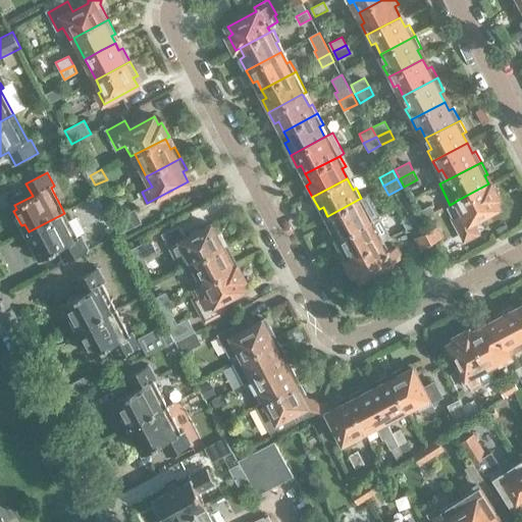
[(453,216),(465,240),(479,232),(473,221),(501,206),(497,198),(500,197),(492,183),(488,184),(458,200),(464,211),(453,216)]
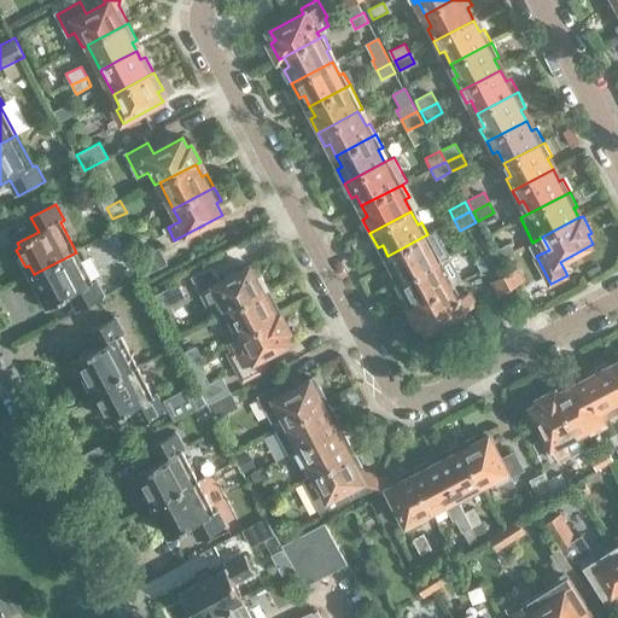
[(427,234),(388,256),(394,267),(389,269),(396,284),(437,261),(431,249),(435,246),(427,234)]
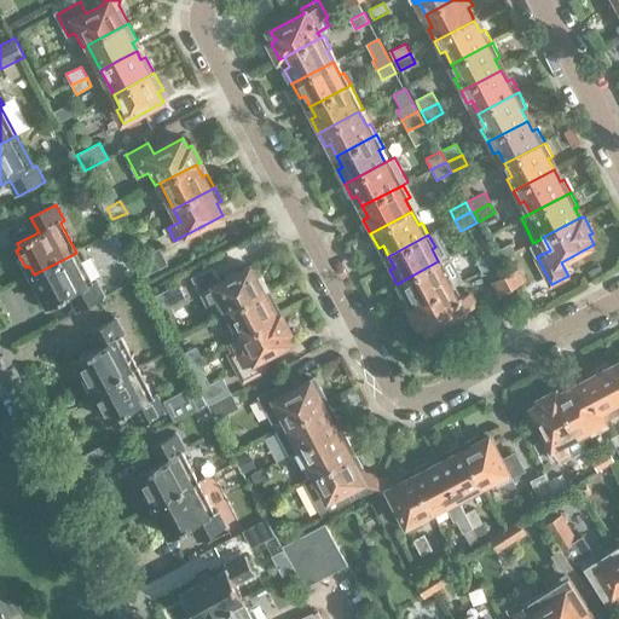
[(510,243),(496,252),(501,261),(515,254),(510,243)]
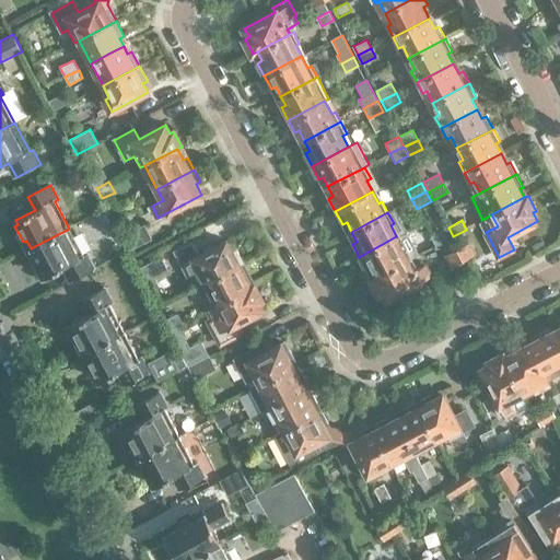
[(131,248),(151,237),(144,225),(125,235),(131,248)]
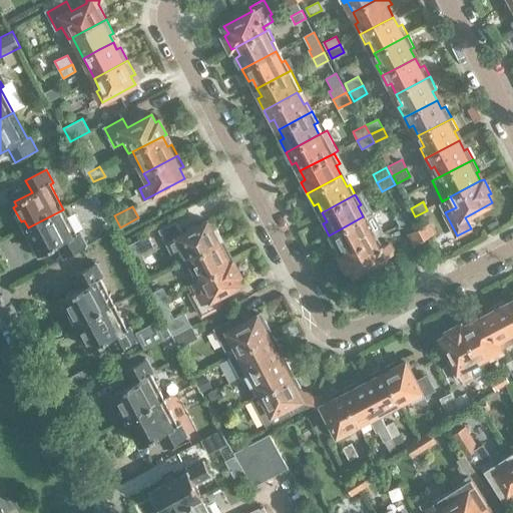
[(76,234),(63,209),(28,227),(31,235),(29,236),(37,251),(39,249),(41,254),(59,244),(66,257),(87,245),(80,232),(76,234)]
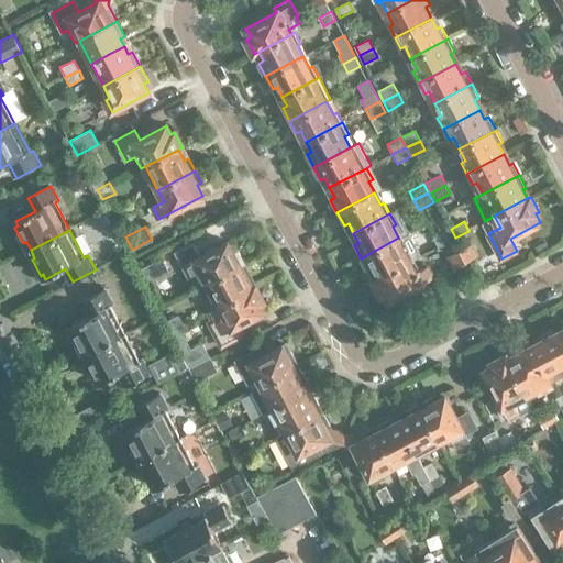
[(439,246),(452,240),(446,231),(433,238),(439,246)]
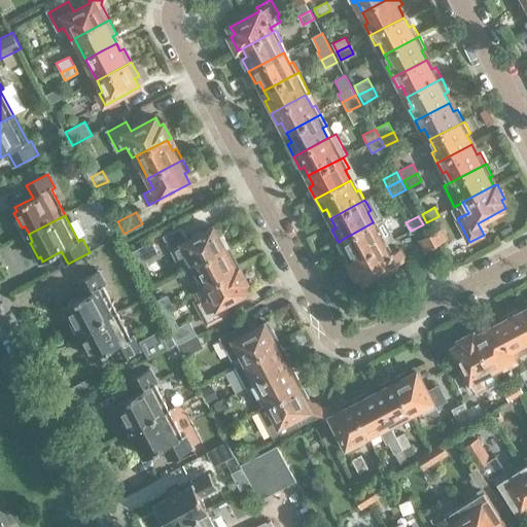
[(373,222),(338,242),(345,253),(348,251),(353,260),(388,242),(382,232),(379,234),(373,222)]
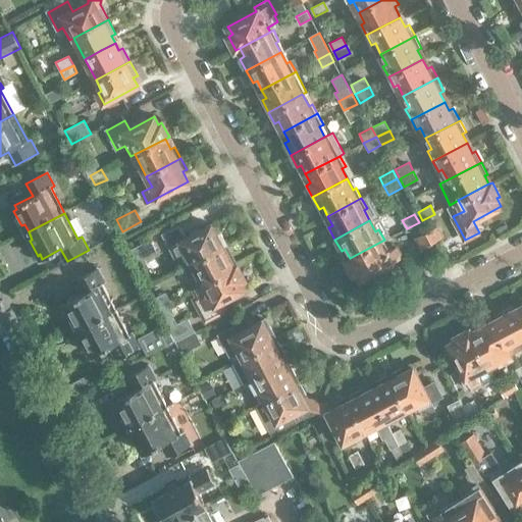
[(179,228),(162,238),(168,248),(170,247),(175,257),(179,255),(186,265),(192,262),(225,244),(219,232),(216,235),(210,224),(185,238),(179,228)]
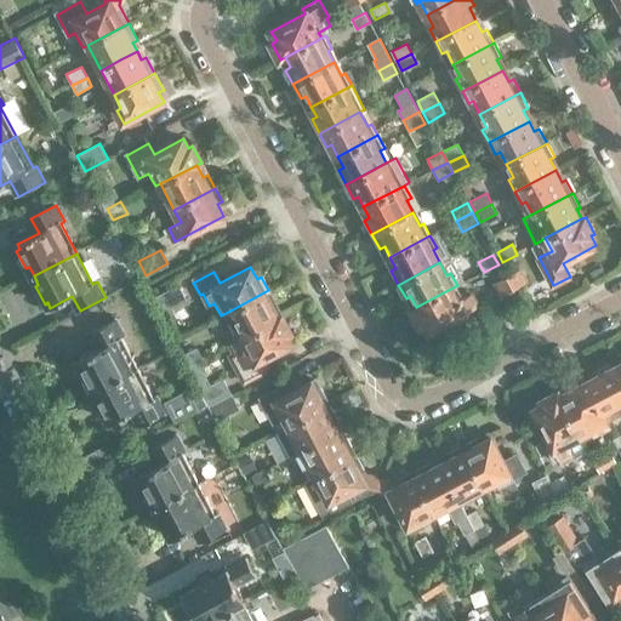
[(510,275),(516,286),(525,281),(519,269),(510,275)]
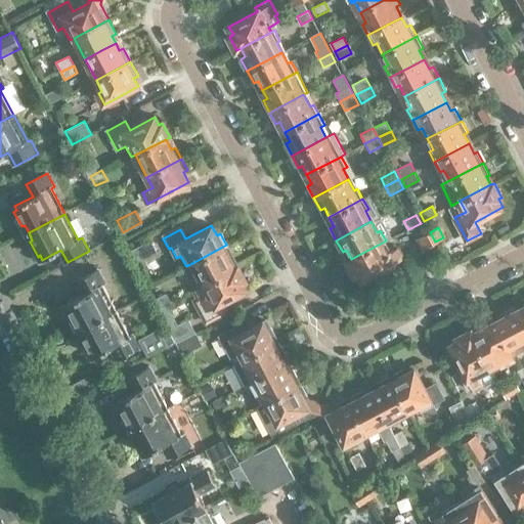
[(431,244),(426,233),(418,238),(423,249),(431,244)]
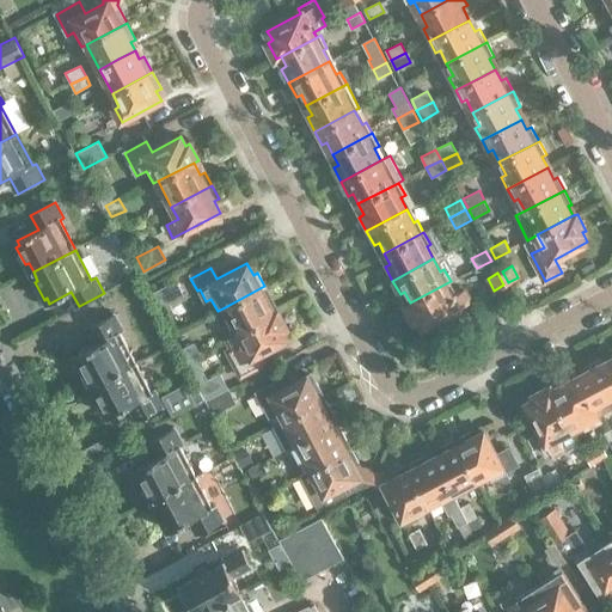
[(463,291),(457,277),(451,281),(410,303),(405,305),(414,322),(418,319),(423,328),(471,301),(465,289),(463,291)]
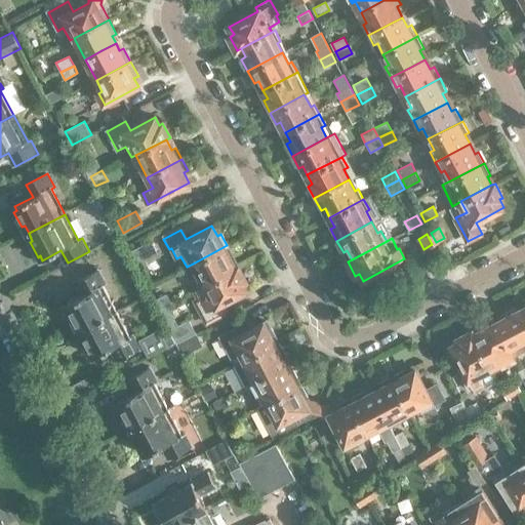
[(133,250),(139,263),(158,253),(151,241),(133,250)]
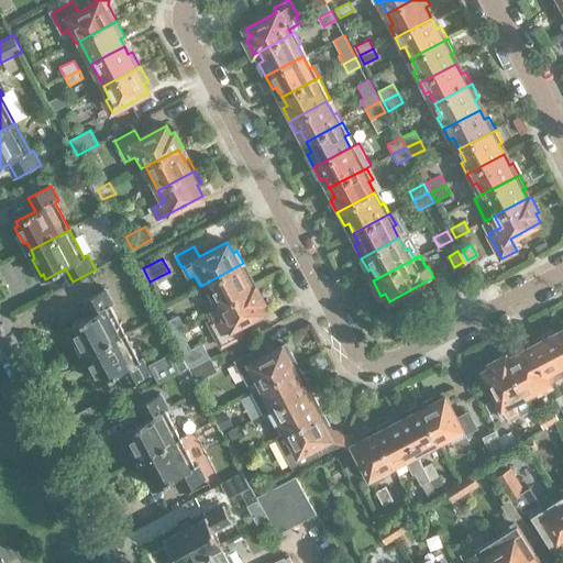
[(207,283),(220,307),(252,288),(245,277),(250,275),(243,263),(207,283)]
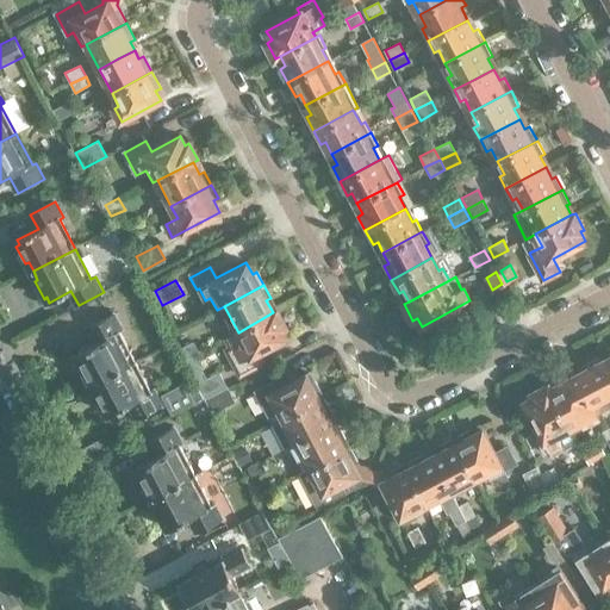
[(278,310),(238,332),(222,342),(228,353),(223,355),(232,373),(255,362),(251,356),(286,337),(280,328),(286,325),(278,310)]
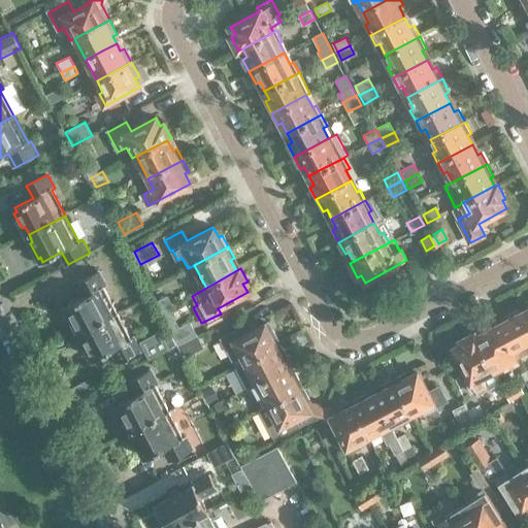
[(80,333),(118,312),(103,287),(106,285),(99,271),(76,283),(84,295),(66,305),(68,309),(65,310),(73,326),(76,325),(80,333)]
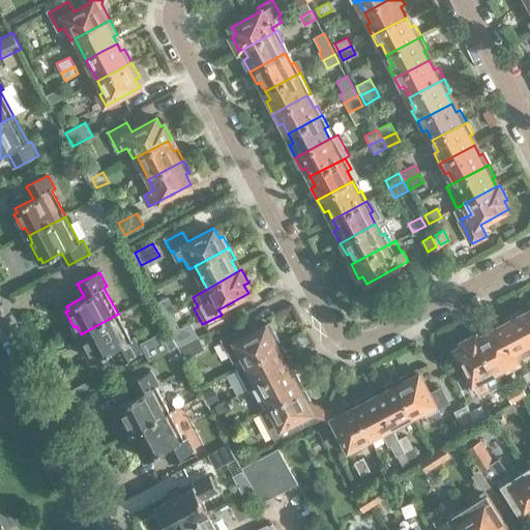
[(162,315),(171,310),(170,307),(174,305),(169,295),(154,302),(162,315)]
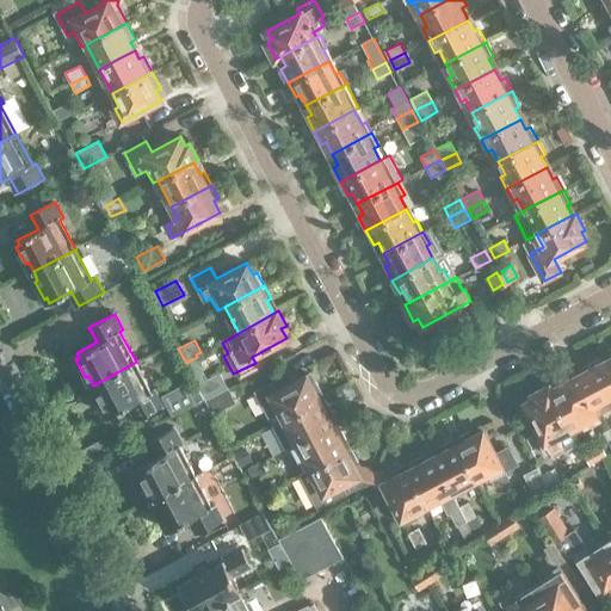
[(205,401),(229,388),(220,371),(208,377),(197,357),(186,363),(205,401)]
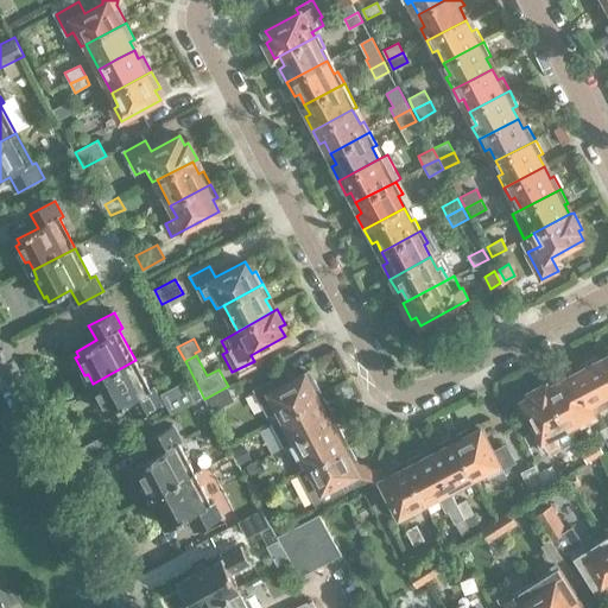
[(607,363),(606,359),(574,375),(593,412),(607,403),(607,363)]
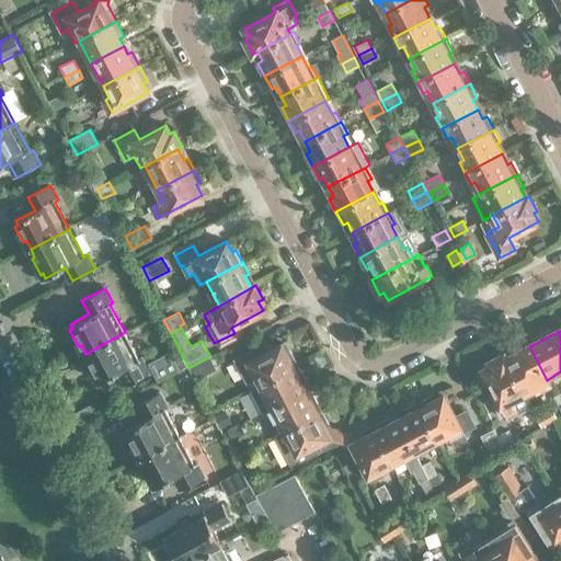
[(125,332),(86,354),(90,362),(87,364),(95,379),(99,378),(101,382),(119,373),(127,386),(150,374),(142,359),(139,361),(125,332)]
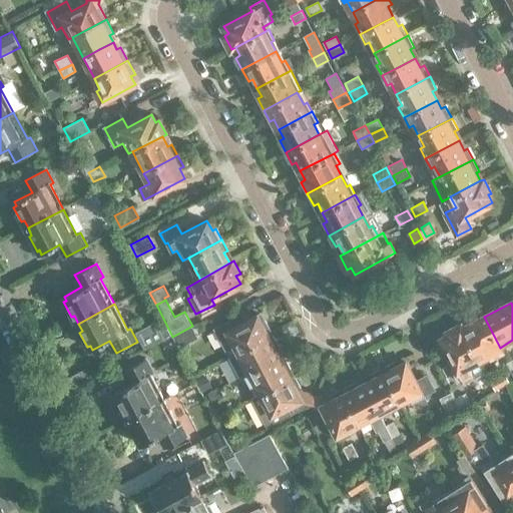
[(215,329),(230,357),(273,335),(265,322),(262,324),(258,316),(235,328),(231,320),(215,329)]
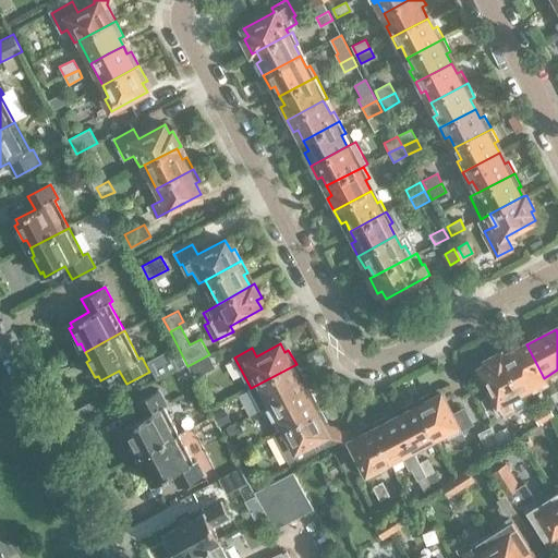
[(547,384),(544,378),(526,344),(504,356),(522,392),(532,387),(534,390),(547,384)]
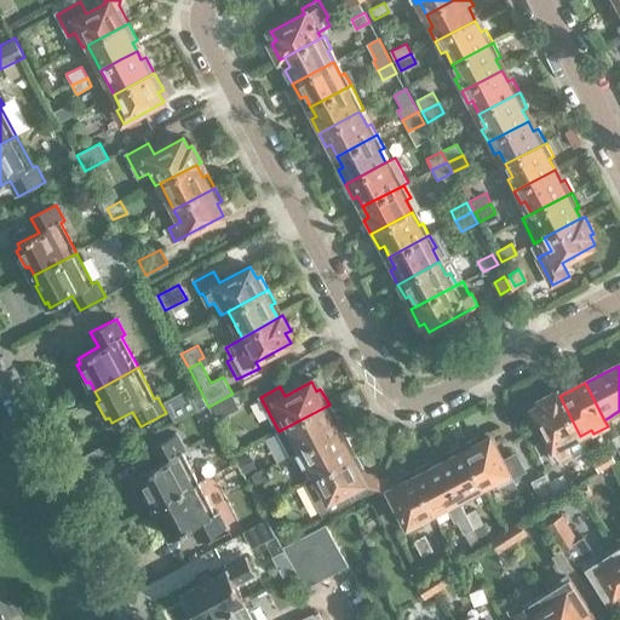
[(187,389),(164,401),(174,420),(206,403),(197,390),(190,395),(187,389)]
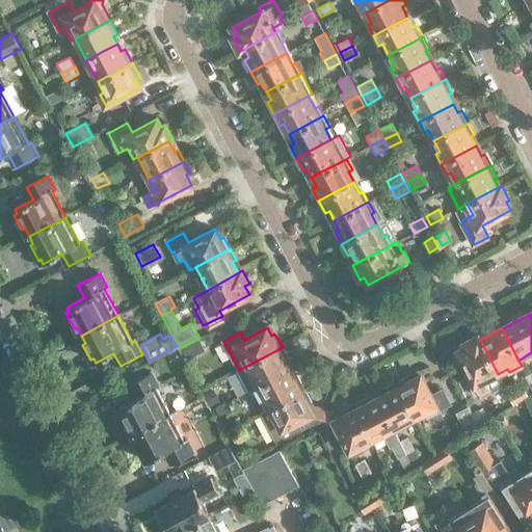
[(498,374),(480,340),(478,337),(464,344),(466,347),(457,351),(480,396),(490,391),(485,380),(498,374)]
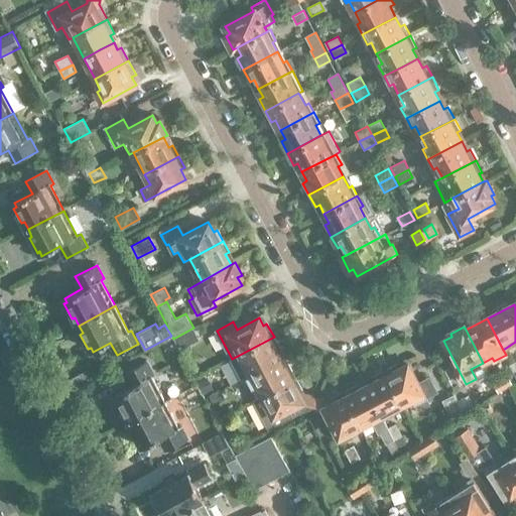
[(194,328),(173,339),(179,351),(200,340),(194,328)]
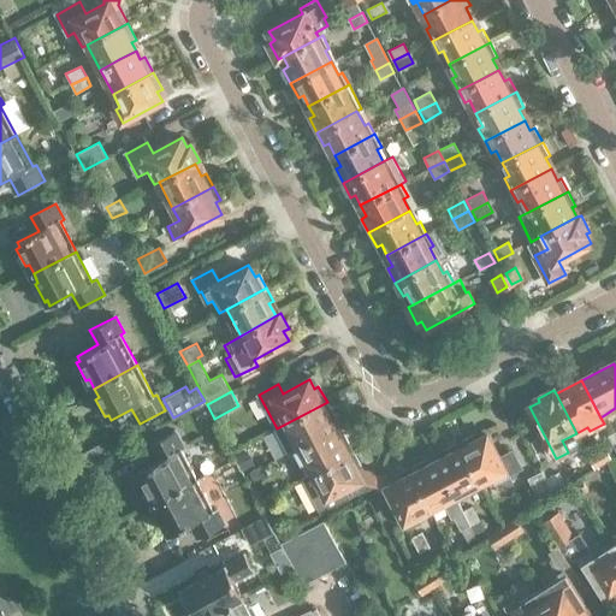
[(290,454),(295,451),(341,427),(327,402),(277,428),(290,454)]
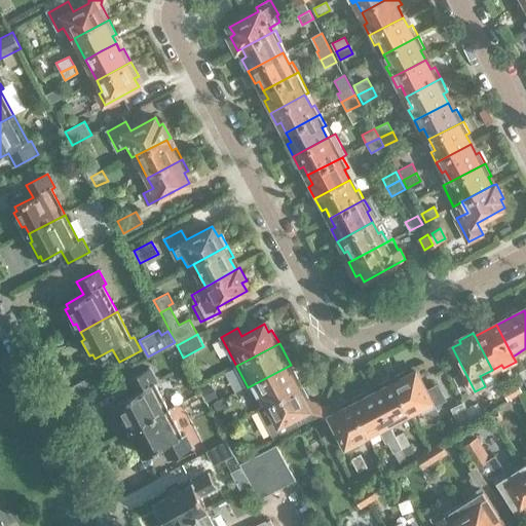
[(291,365),(252,385),(257,396),(262,406),(301,384),(291,365)]
